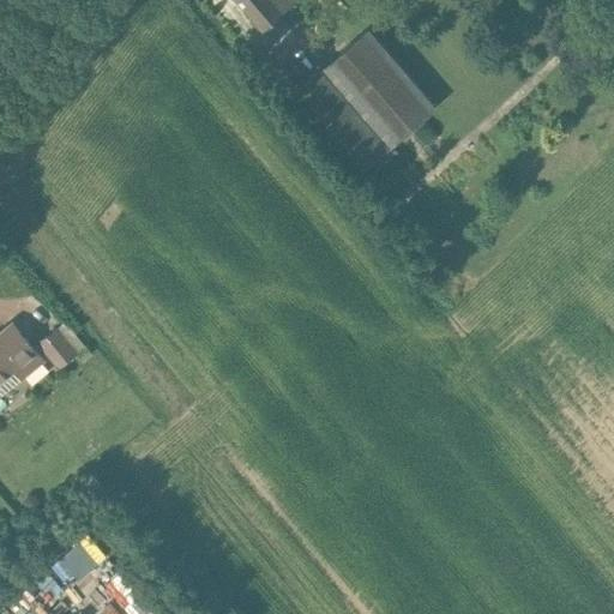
[(293,0),(236,0),(262,28),(293,0)]
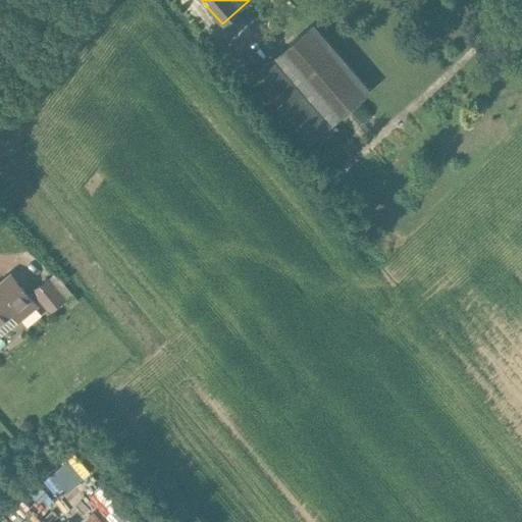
[(250,79),(307,144),(313,151),(338,128),(332,121),(370,89),(313,23),(250,79)]
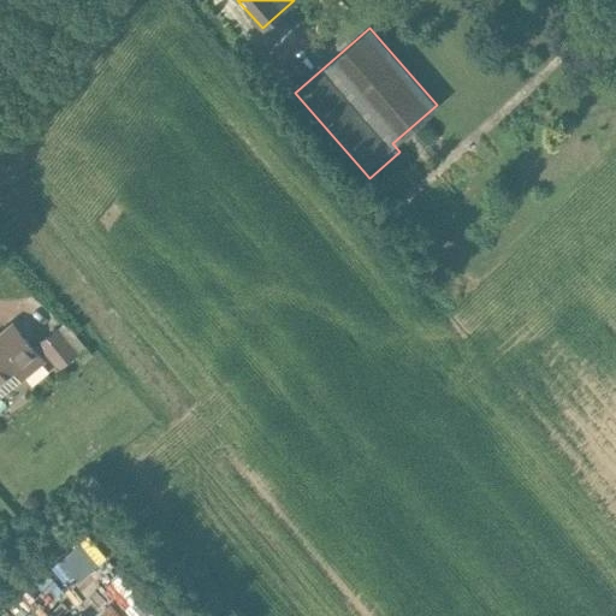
[(0,384),(15,372),(21,379),(22,380),(45,362),(37,354),(12,324),(0,333),(0,384)]
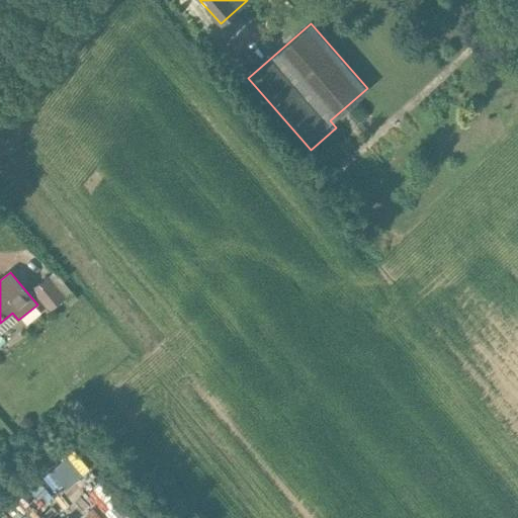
[(32,288),(50,310),(65,296),(48,275),(32,288)]
